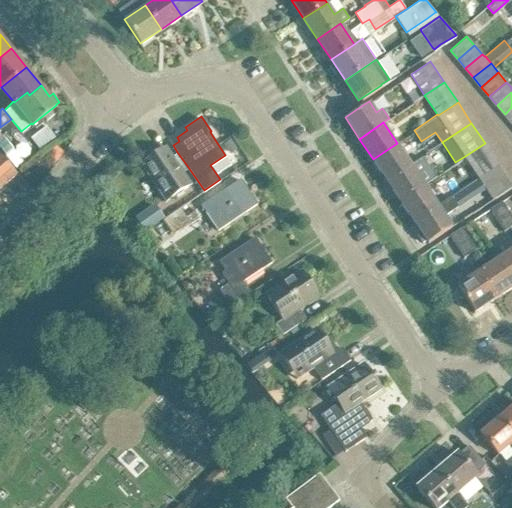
[(229,137),(222,142),(228,151),(235,146),(229,137)]
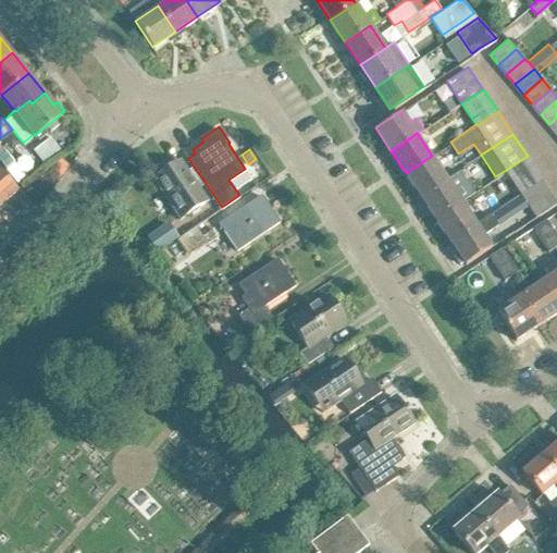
[(420,195),(446,177),(432,156),(406,173),(420,195)]
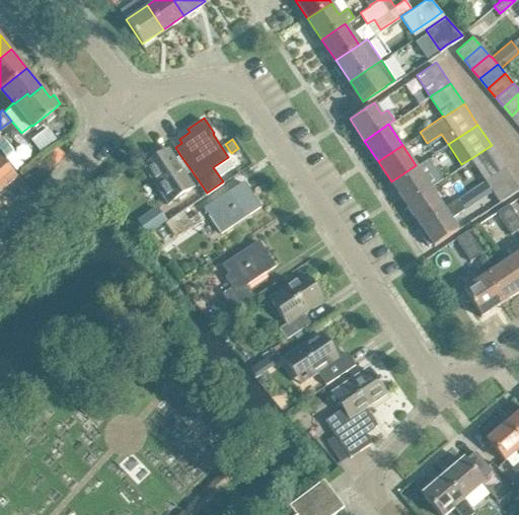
[(486,178),(505,165),(492,145),(471,158),(486,178)]
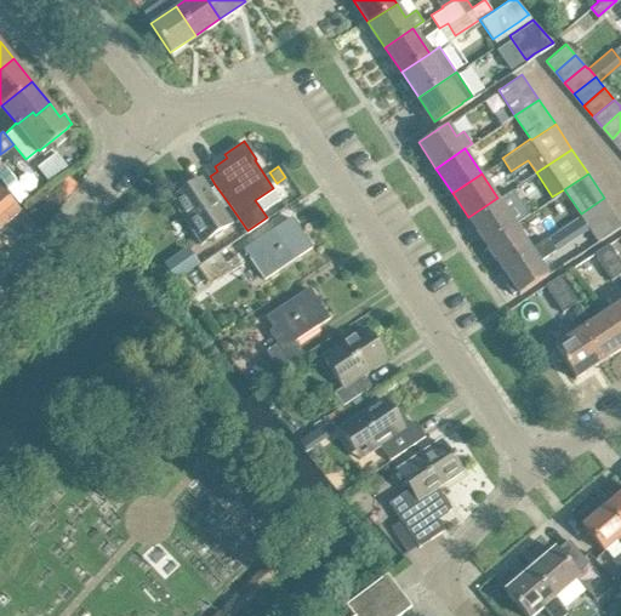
[(221,207),(228,203),(215,184),(209,188),(200,176),(171,197),(200,241),(229,221),(223,212),(224,211),(221,207)]
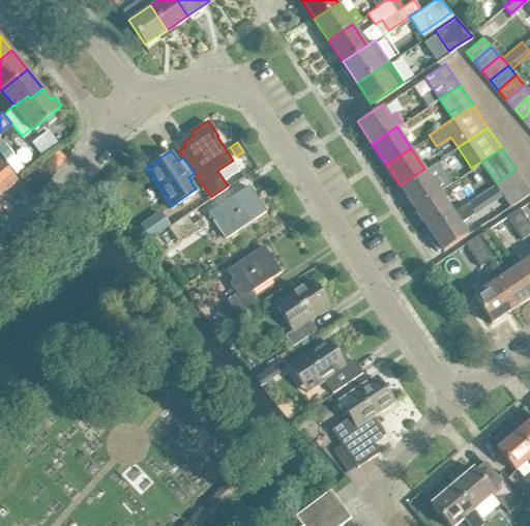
[(0,162),(0,193),(16,180),(0,162)]
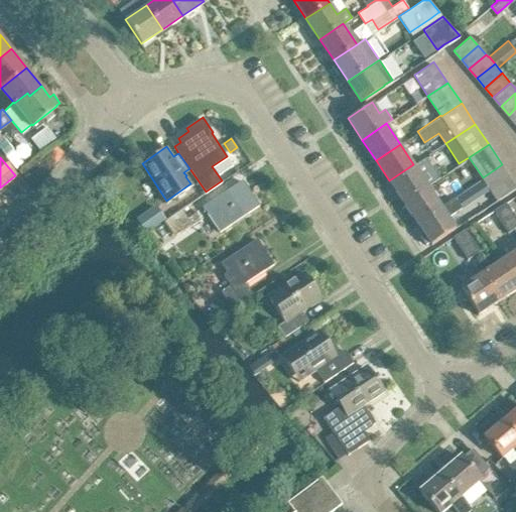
[(403,202),(427,184),(438,177),(425,157),(413,164),(389,180),(403,202)]
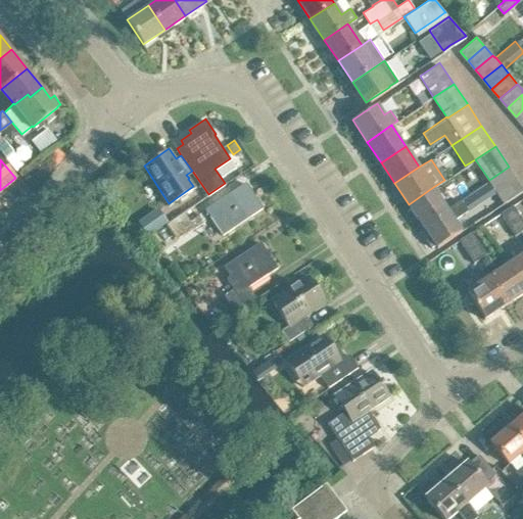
[(504,201),(522,188),(522,187),(509,167),(489,180),(504,201)]
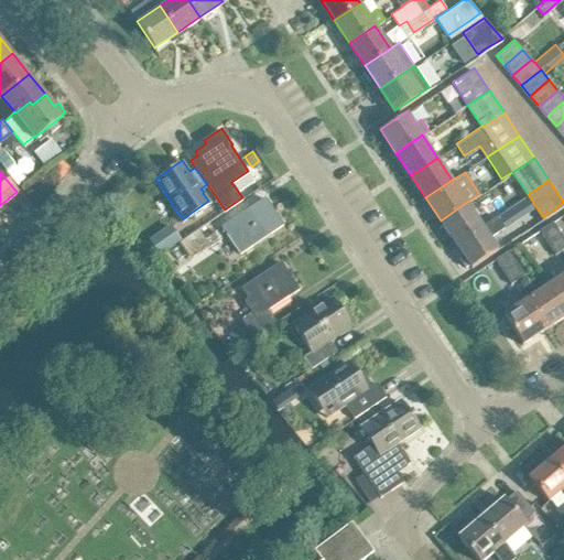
[(239,252),(251,245),(283,223),(264,196),(246,208),(221,225),(234,244),(239,252)]
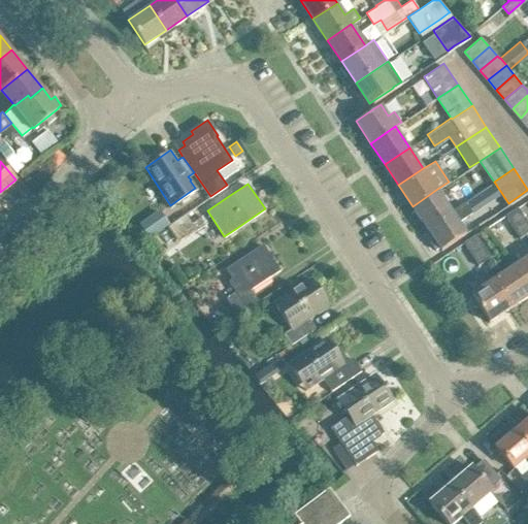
[(451,209),(437,189),(413,206),(427,228),(465,202),(464,200),(451,209)]
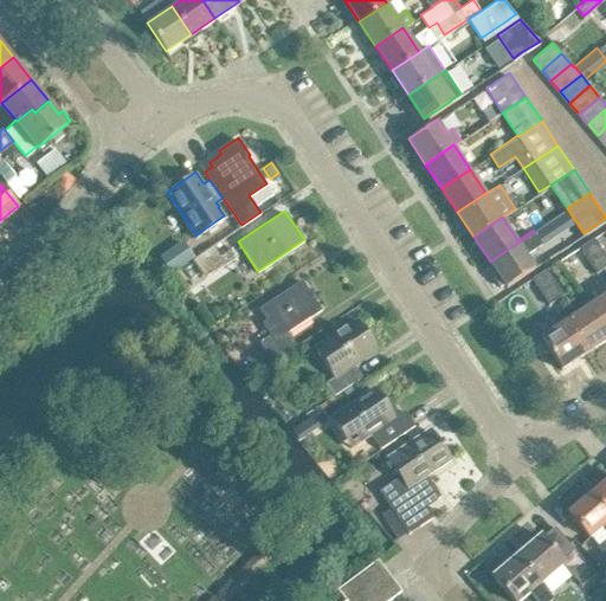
[(507,285),(526,272),(535,266),(527,253),(542,243),(534,232),(490,262),(507,285)]
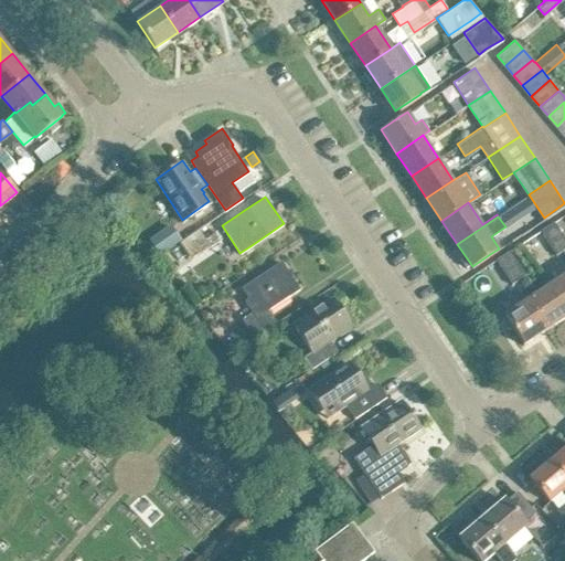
[(551,240),(562,232),(553,220),(540,229),(547,241),(551,240)]
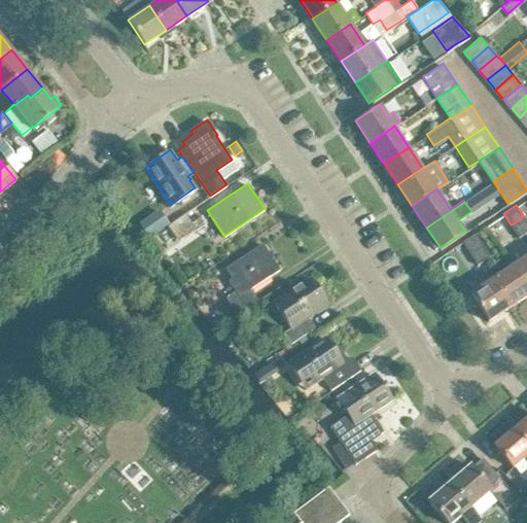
[(138,220),(148,234),(167,220),(156,207),(138,220)]
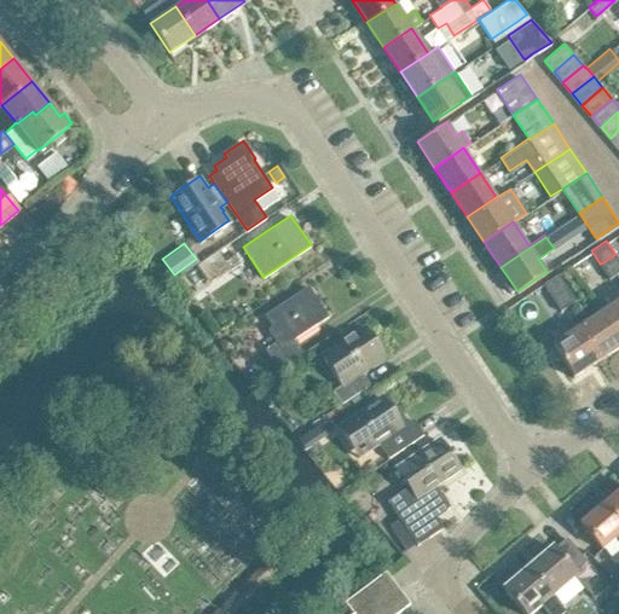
[(224,259),(218,249),(196,264),(208,283),(242,260),(236,250),(224,259)]
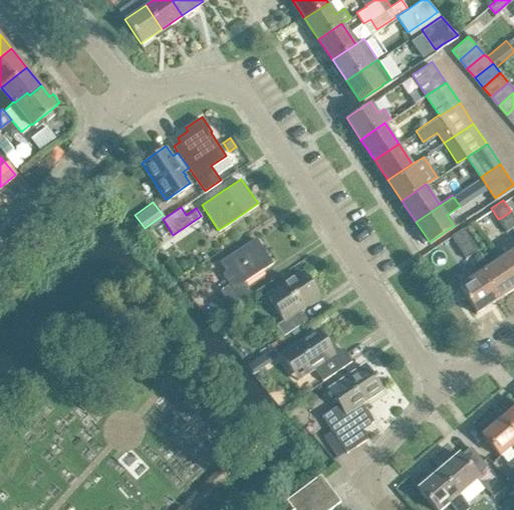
[(513,216),(511,211),(501,218),(508,228),(512,226),(513,224),(513,216)]
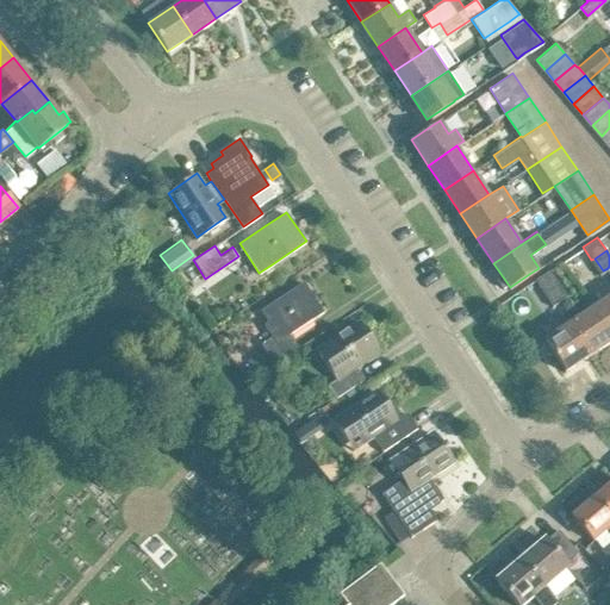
[(578,270),(571,260),(564,264),(571,275),(578,270)]
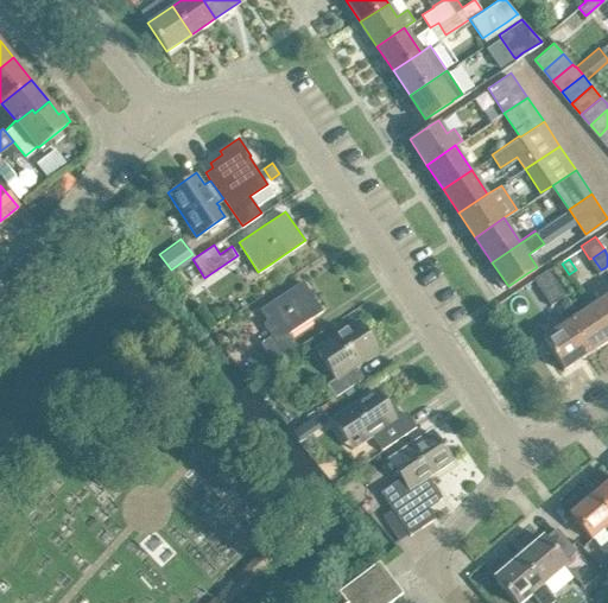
[(601,270),(597,272),(605,283),(607,279),(607,271),(606,267),(601,270)]
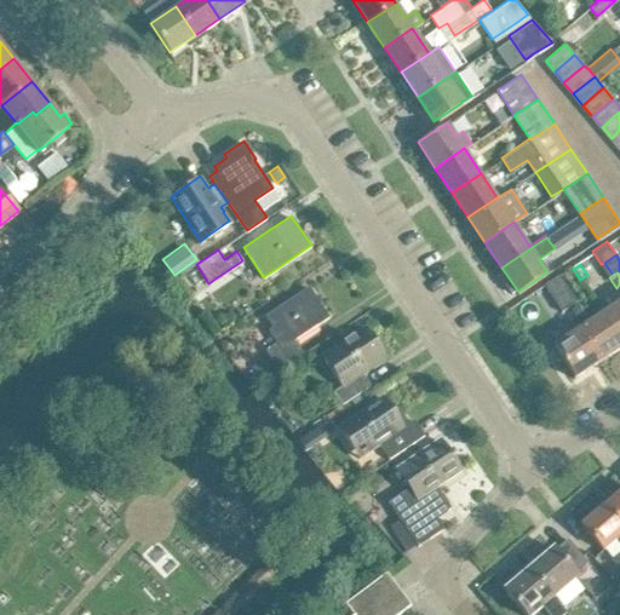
[(552,297),(567,286),(558,274),(544,283),(552,297)]
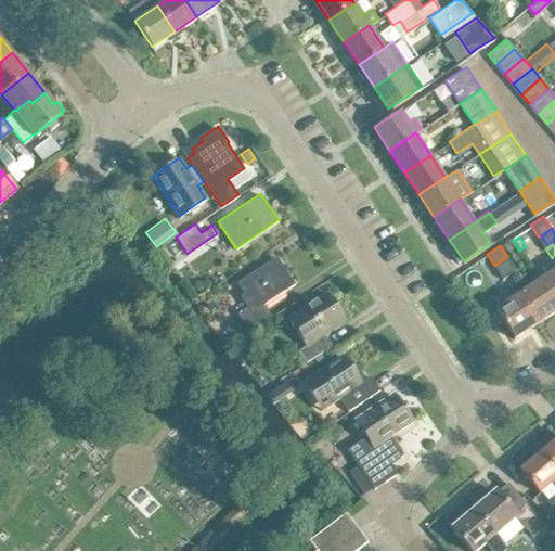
[(249,330),(271,316),(263,304),(276,295),(294,282),(276,256),(258,268),(237,282),(244,291),(240,294),(247,305),(236,311),(249,330)]
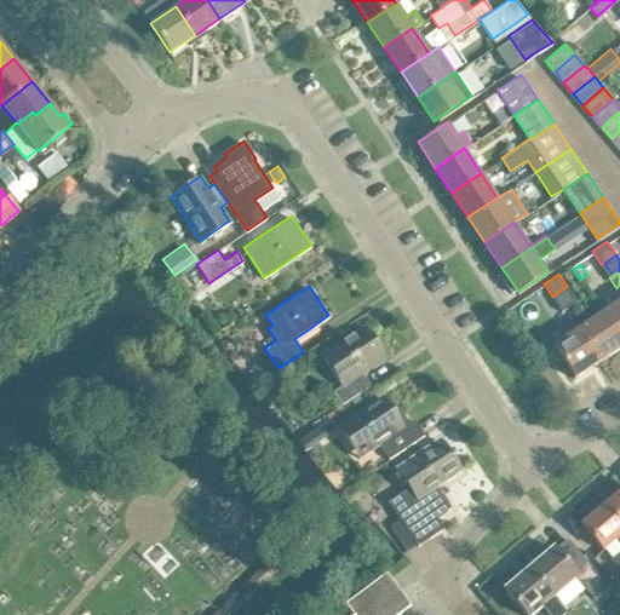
[(561,309),(575,299),(567,286),(552,297),(561,309)]
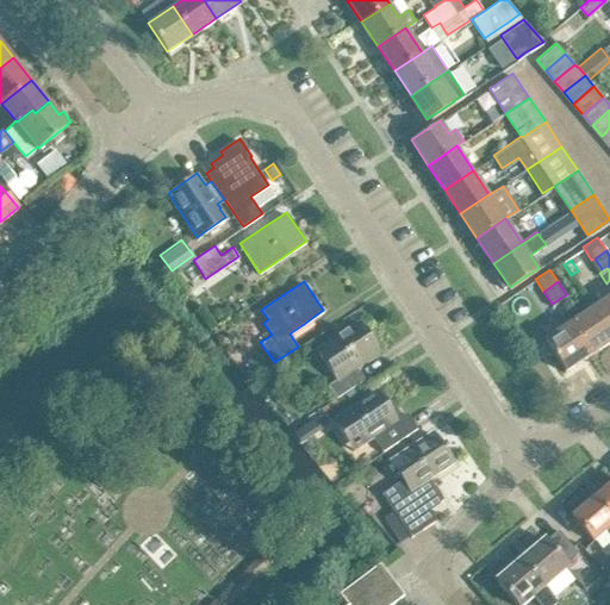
[(609,334),(609,294),(592,307),(609,334)]
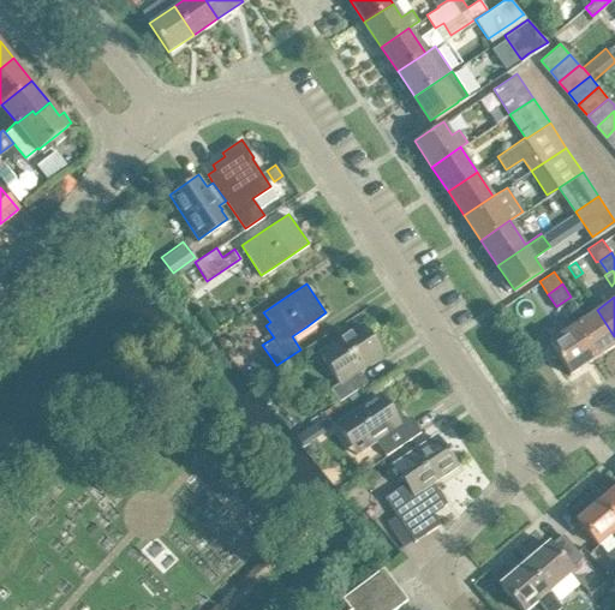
[(593,357),(614,342),(614,336),(597,310),(573,326),(593,357)]
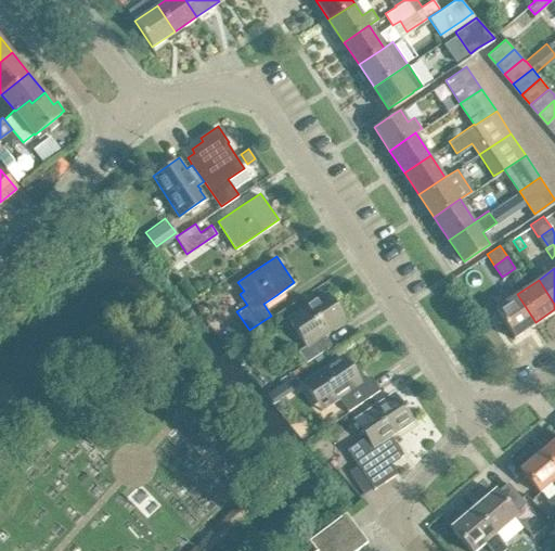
[(306,344),(298,349),(306,361),(331,344),(324,333),(345,319),(344,318),(348,315),(339,302),(335,305),(326,292),(309,304),(288,318),(306,344)]
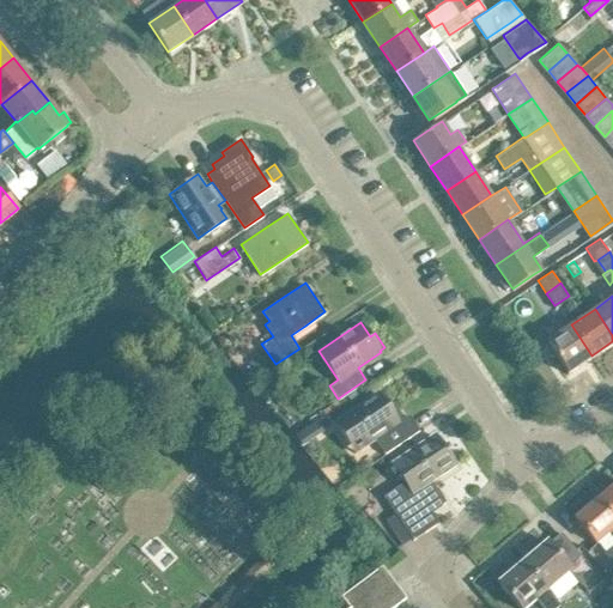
[(547,341),(545,345),(551,353),(554,353),(568,372),(592,356),(571,324),(566,327),(546,340),(547,341)]
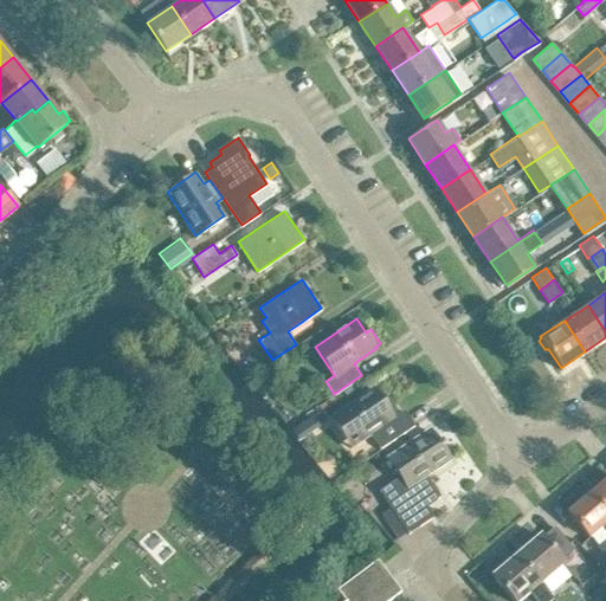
[(252,367),(268,360),(262,348),(245,355),(252,367)]
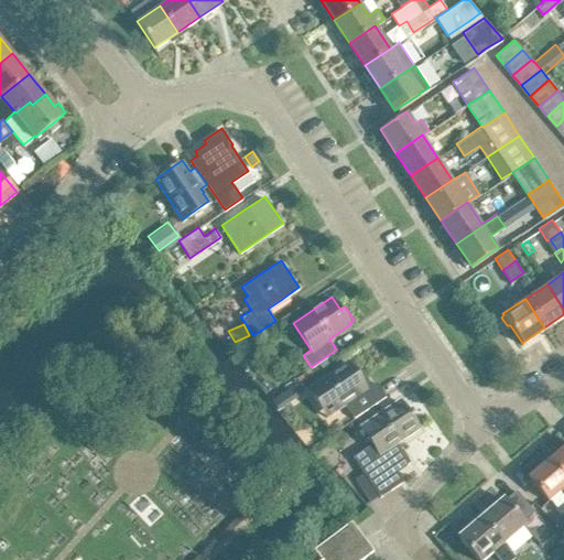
[(346,405),(354,417),(386,396),(376,380),(371,384),(361,370),(357,374),(348,361),(310,386),(317,398),(315,400),(327,417),(346,405)]
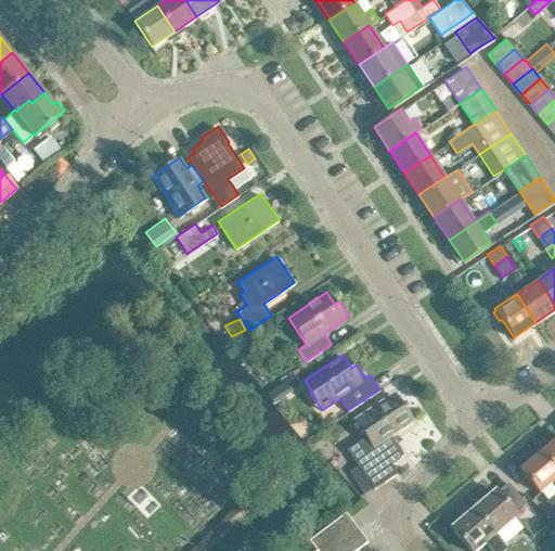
[(289,389),(298,383),(292,375),(283,381),(289,389)]
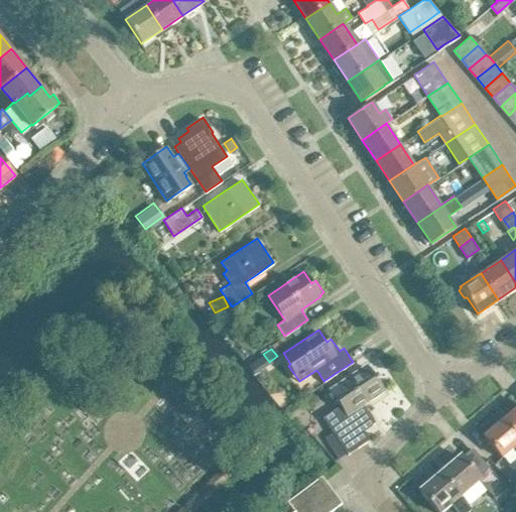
[(374,376),(366,365),(350,377),(331,389),(341,404),(324,416),(333,430),(325,435),(339,457),(347,452),(348,454),(367,440),(361,431),(375,421),(363,404),(383,390),(376,379),(378,378),(376,375),(374,376)]
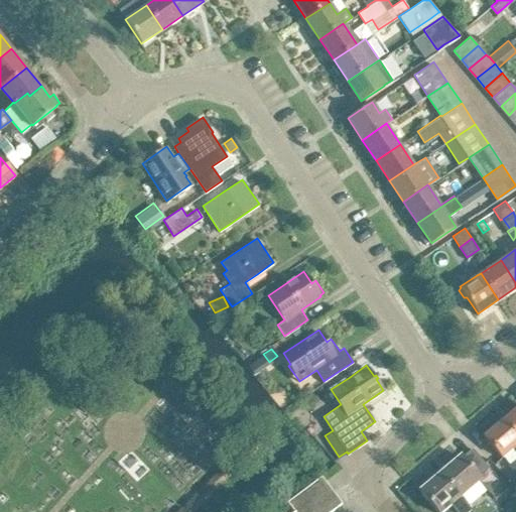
[(515,433),(515,406),(503,418),(515,433)]
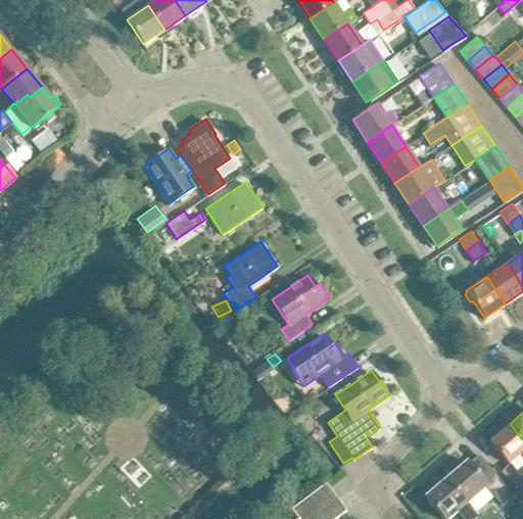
[(522,439),(510,424),(489,440),(509,463),(520,453),(522,456),(522,439)]
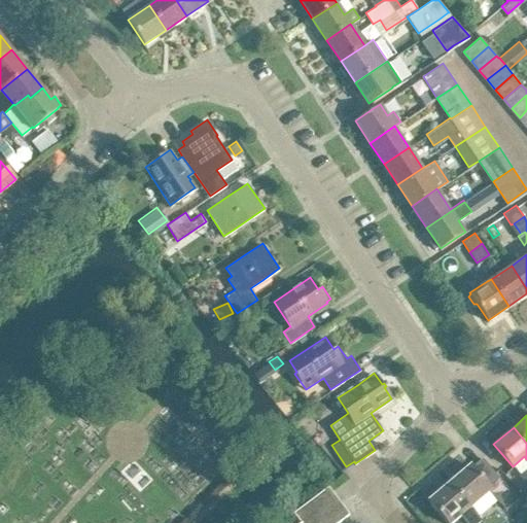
[(495,473),(482,456),(471,465),(470,464),(451,481),(470,506),(489,490),(504,508),(516,498),(495,473)]
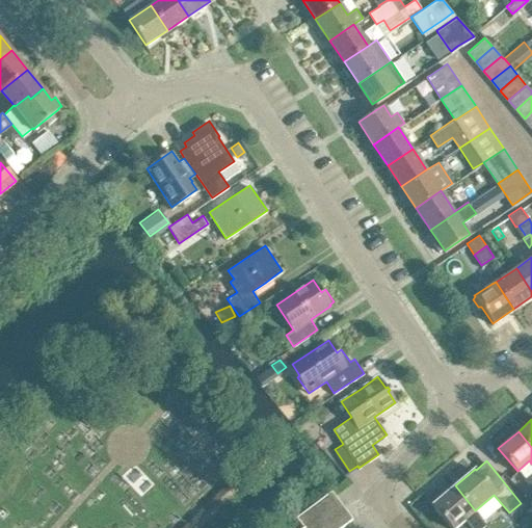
[(480,527),(485,524),(474,511),(475,510),(455,485),(432,504),(452,527),(453,527),(466,519),(473,527),(480,527)]
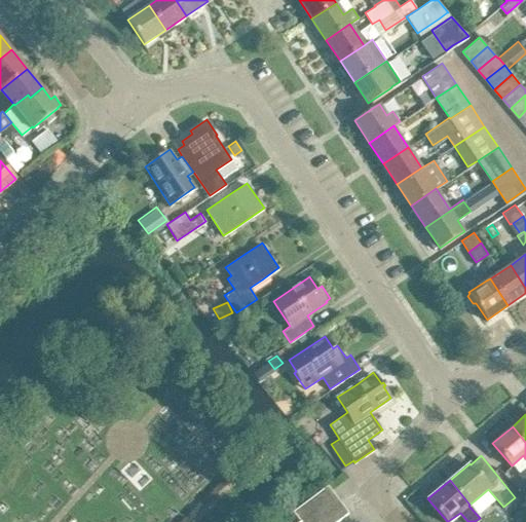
[(334,521),(348,512),(328,485),(293,511),(300,521),(298,521),(334,521)]
